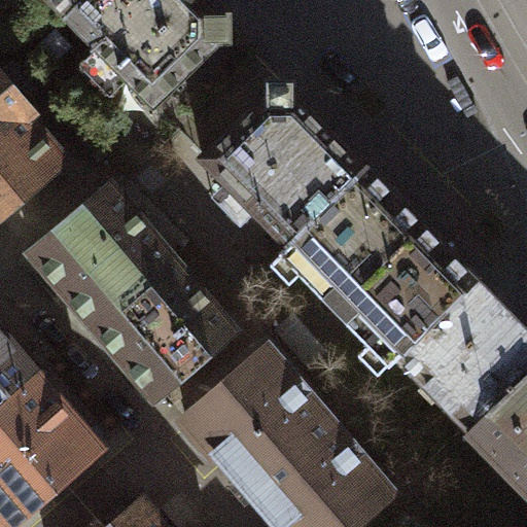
[(50,0),(67,16),(83,0),(50,0)]
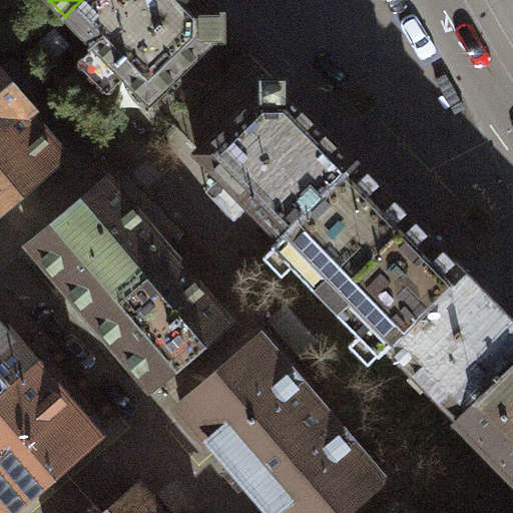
[(210,10),(199,0),(81,0),(65,16),(150,102),(210,43),(210,37),(223,37),(223,15),(210,15),(210,10)]
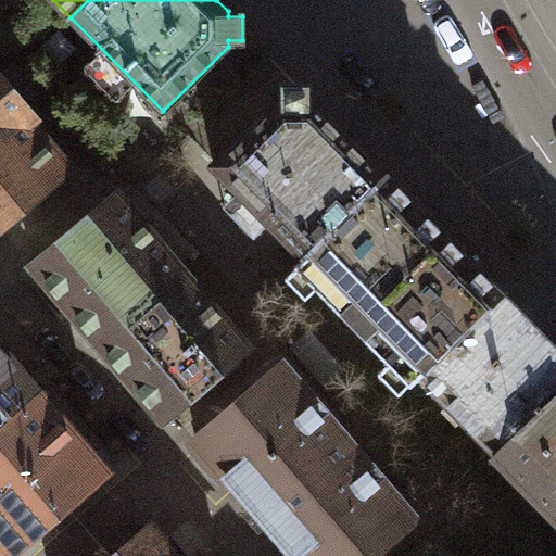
[(0,225),(66,169),(28,124),(37,117),(0,72),(0,225)]
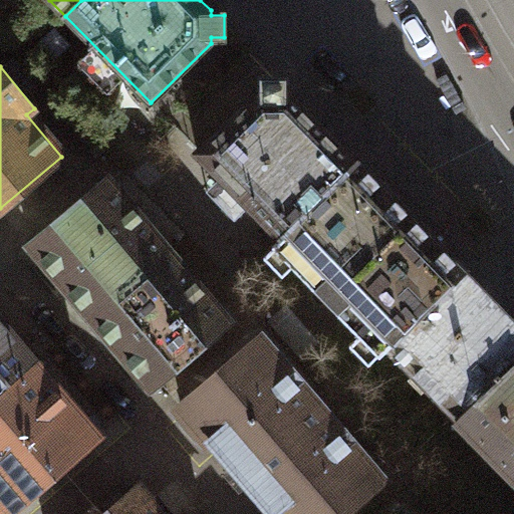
[(198,153),(282,238),(359,163),(291,94),(287,94),(287,79),(264,79),(263,93),(258,93),(198,153)]
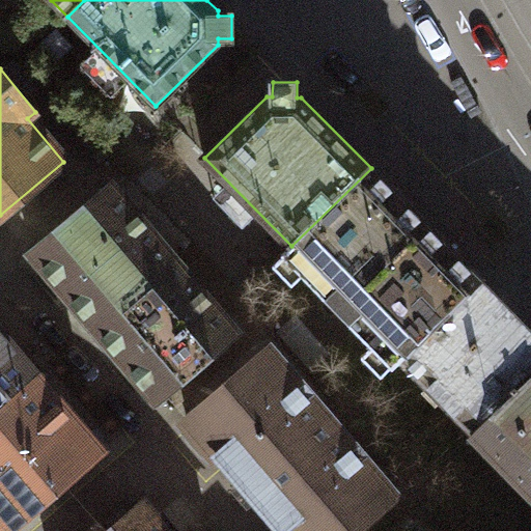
[(371,168),(291,246),(282,255),(393,368),(482,280),(371,168)]
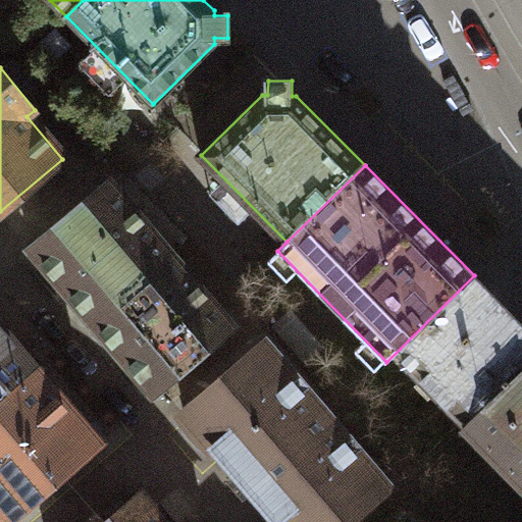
[(32,249),(92,321),(171,255),(110,183),(32,249)]
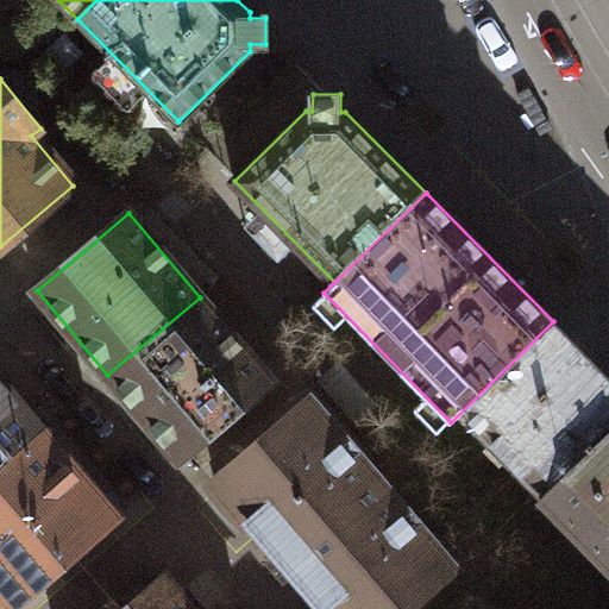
[(271,382),(200,297),(107,375),(179,459),(271,382)]
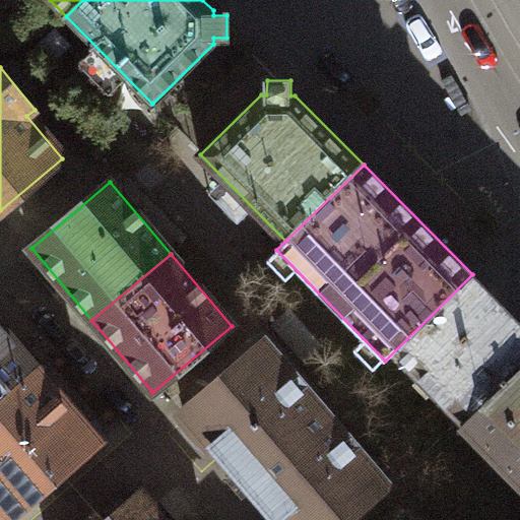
[(519,369),(519,323),(472,274),(385,361),(383,362),(454,434),(464,425),(519,369)]
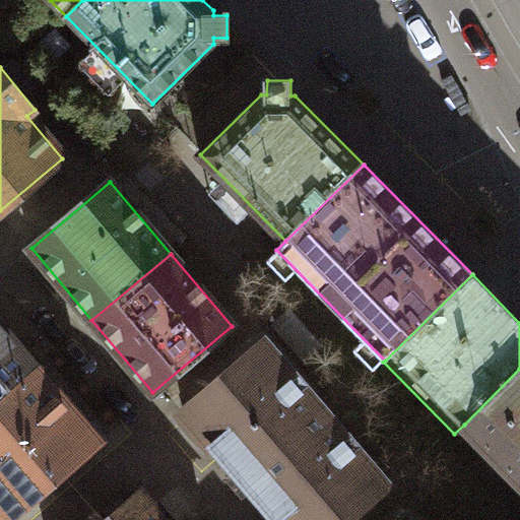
[(0,398),(36,369),(0,327),(0,398)]
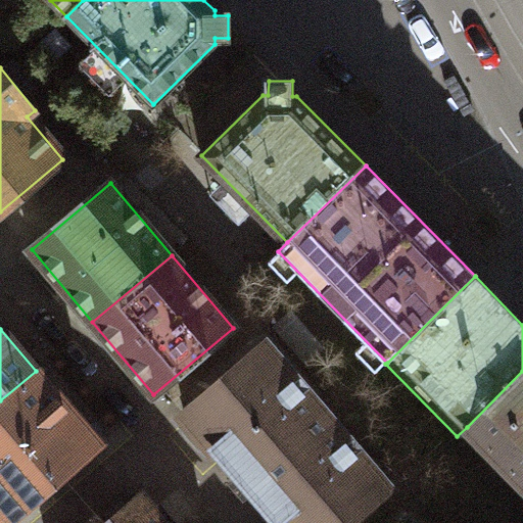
[(264,348),(185,416),(276,522),(345,522),(385,489),(264,348)]
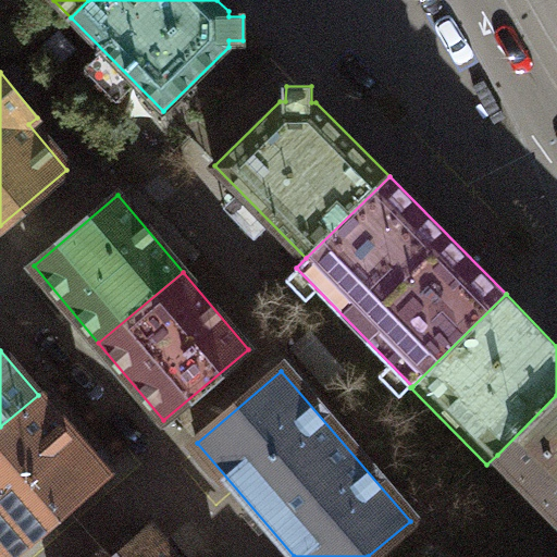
[(38,395),(0,426),(0,541),(11,554),(106,471),(39,394),(38,395)]
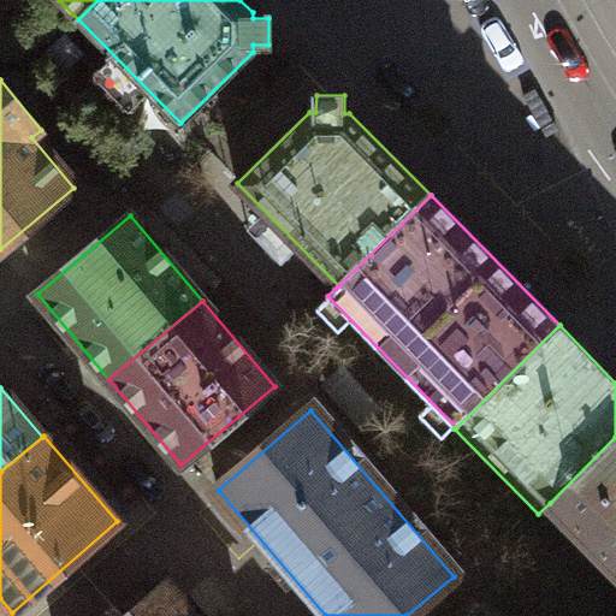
[(615,437),(550,503),(615,570),(615,437)]
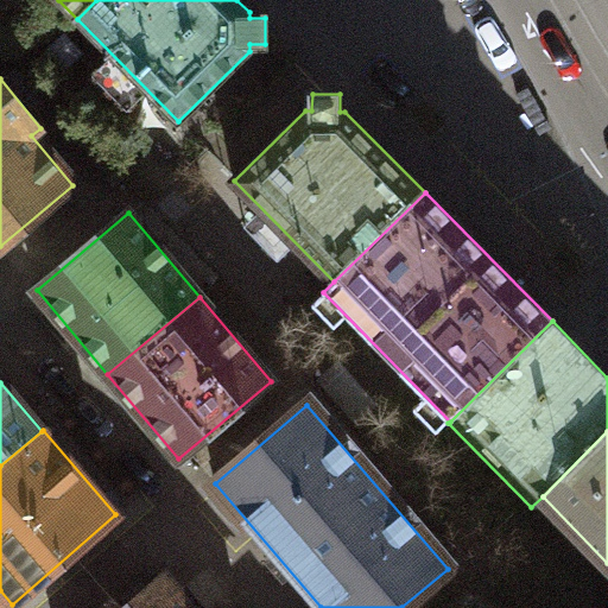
[(191,607),(163,575),(124,607),(191,607)]
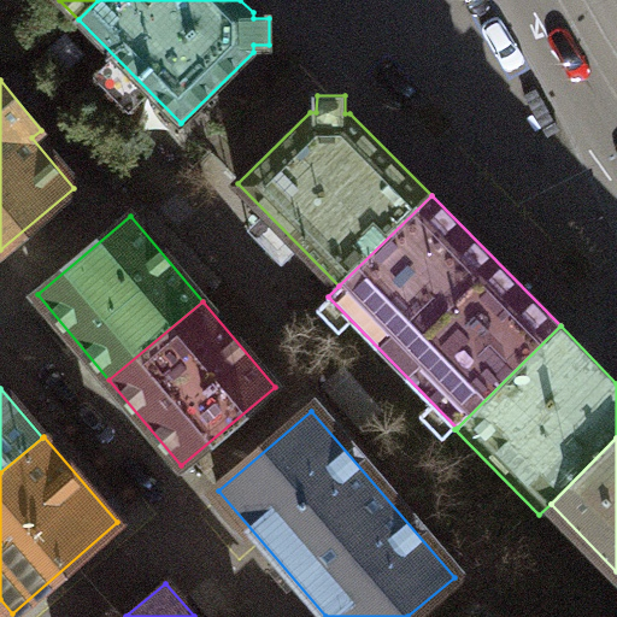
[(498,616),(488,605),(474,616),(498,616)]
